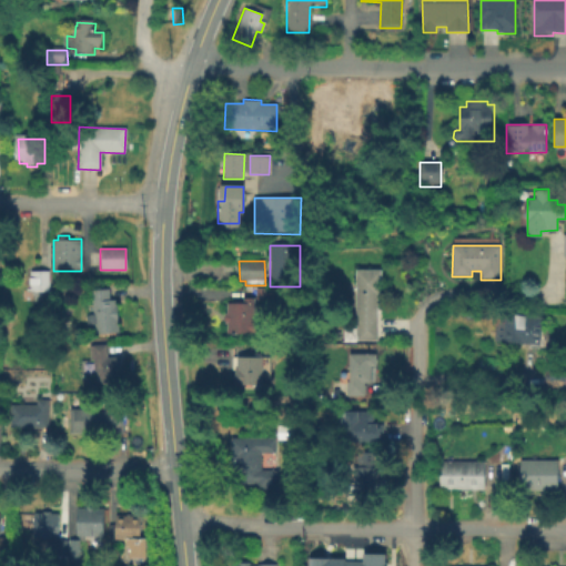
[(377,340),(345,340),(345,329),(357,329),(357,269),(382,269),(382,296),(377,296),(377,340)]
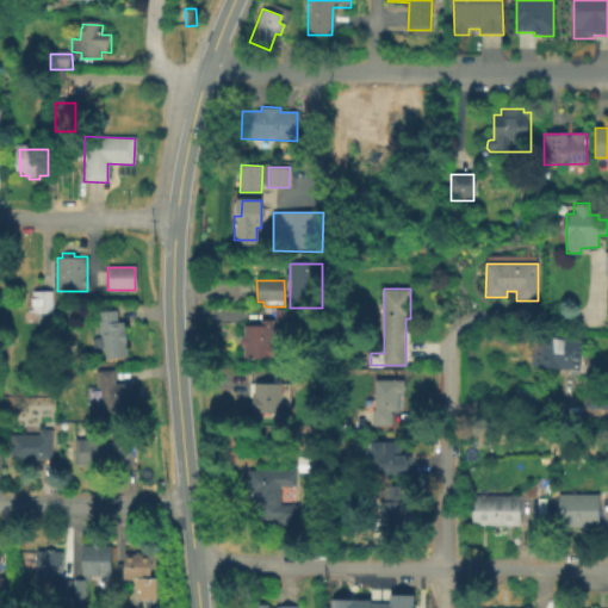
[(53,291),(53,293),(55,293),(55,316),(35,316),(35,293),(39,293),(39,291),(53,291)]
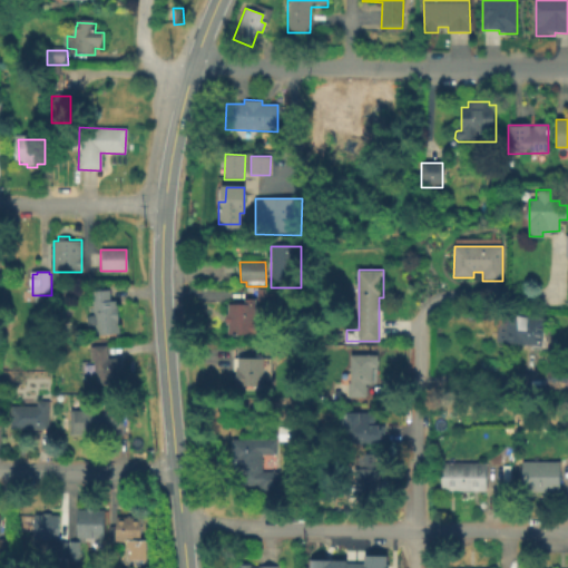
[(118,335),(95,336),(94,325),(86,326),(86,315),(95,315),(92,291),(109,290),(110,301),(116,301),(118,335)]
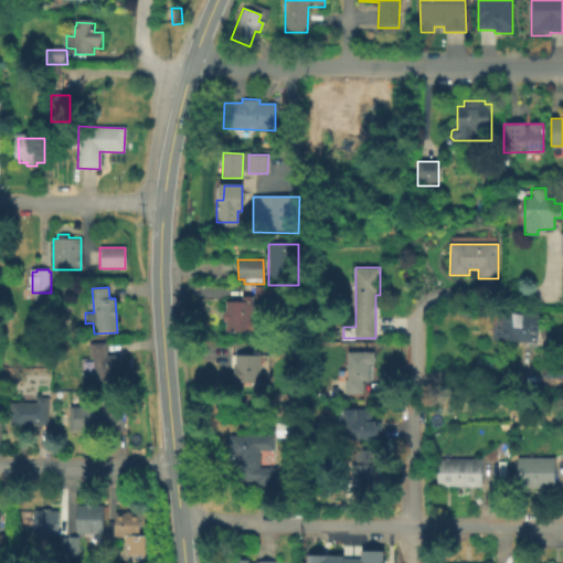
[(282,289),(280,301),(257,300),(258,288),(282,289)]
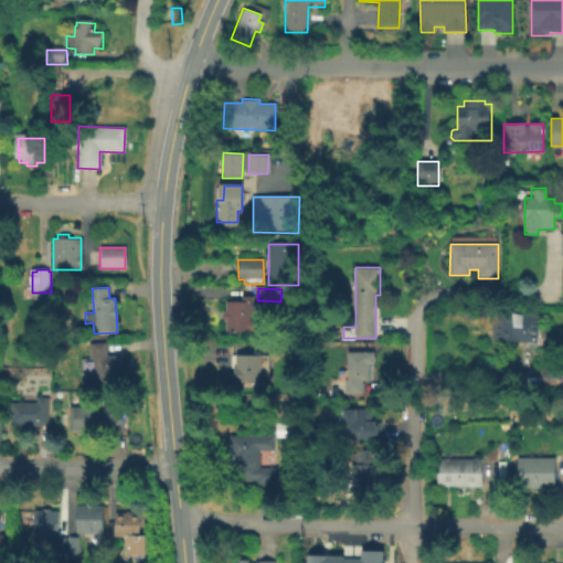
[(253,335),(226,336),(226,321),(223,321),(223,311),(226,311),(226,303),(242,303),(242,296),(253,296),(253,335)]
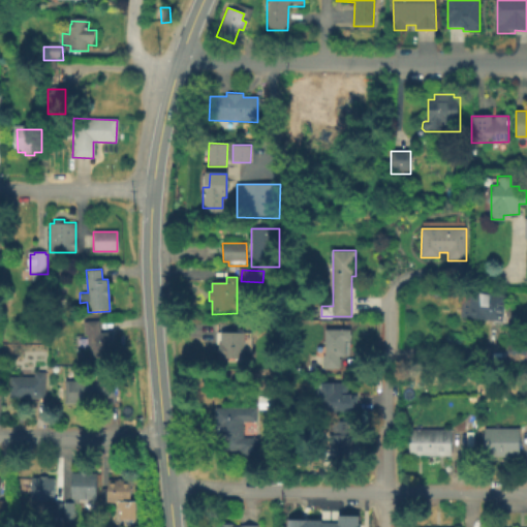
[(501,326),(491,324),(491,320),(460,316),(464,289),(505,295),(501,326)]
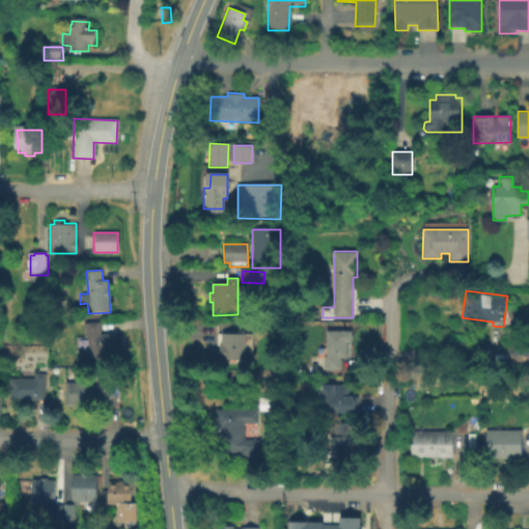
[(113,345),(106,346),(107,361),(86,363),(85,350),(78,350),(77,336),(85,336),(84,323),(100,322),(100,333),(112,333),(113,345)]
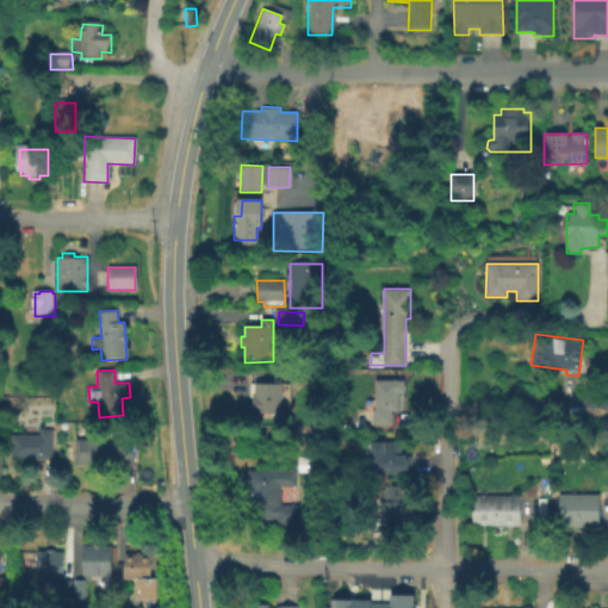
[(413,426),(365,426),(365,408),(376,408),(376,374),(407,374),(407,392),(398,392),(398,411),(413,411),(413,426)]
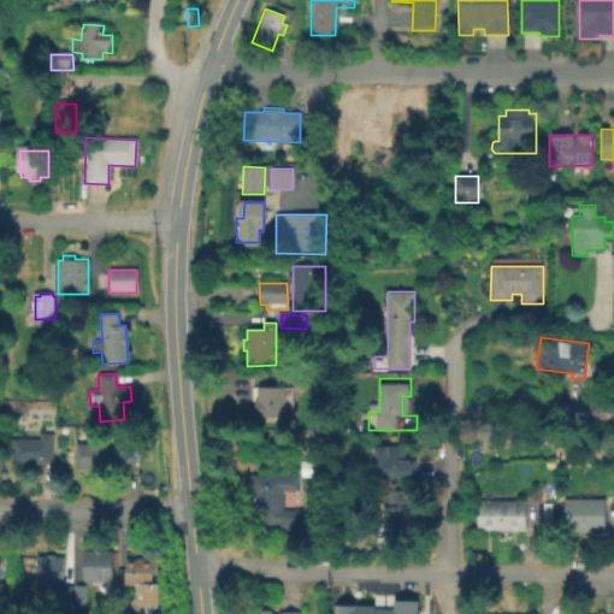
[(294,411),(284,411),(284,419),(251,418),(251,388),(275,388),(275,383),(294,384),(294,411)]
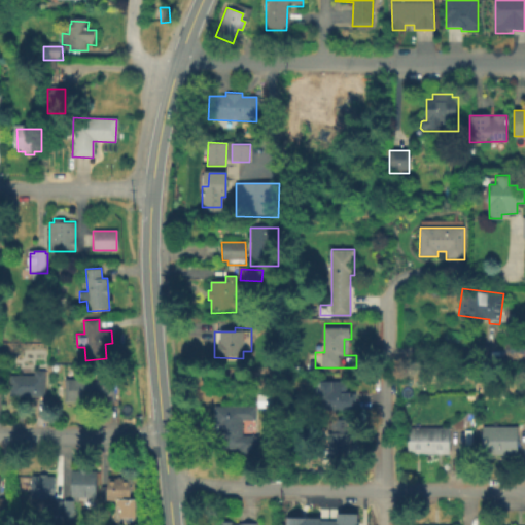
[(47,375),(47,400),(12,400),(13,379),(37,380),(37,374),(47,375)]
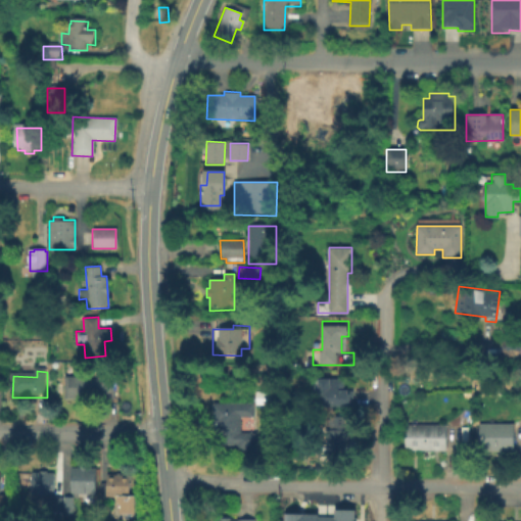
[(112,399),(63,399),(64,376),(112,376),(112,399)]
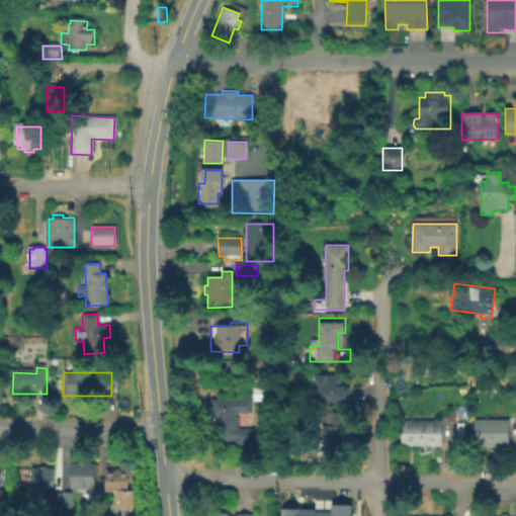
[(352,402),(314,401),(315,374),(343,375),(343,385),(352,385),(352,402)]
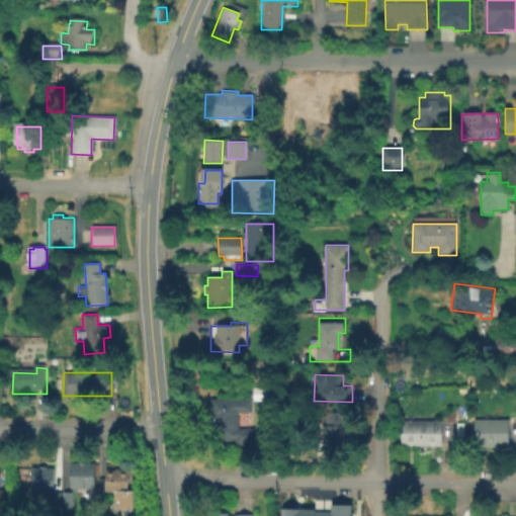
[(264,401),(252,401),(253,389),(264,389),(264,401)]
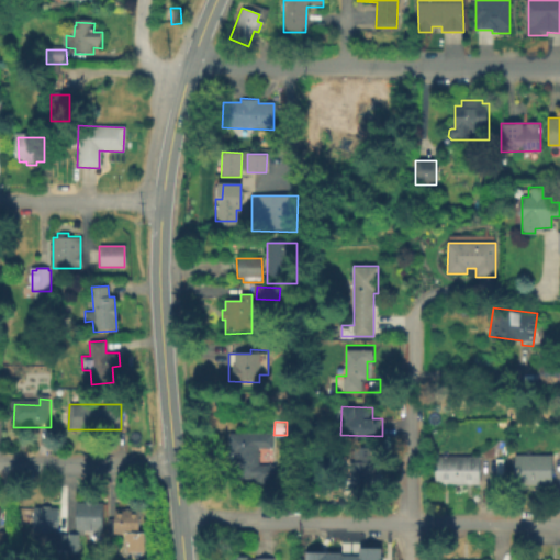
[(273,466),(273,486),(255,486),(255,480),(235,479),(235,472),(228,472),(228,433),(272,434),(272,449),(259,448),(259,466),(273,466)]
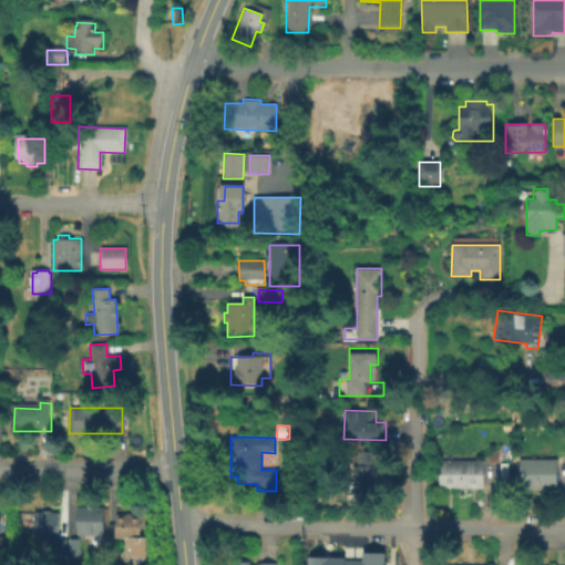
[(378,489),(352,488),(352,481),(345,481),(345,451),(372,452),(372,466),(379,466),(378,489)]
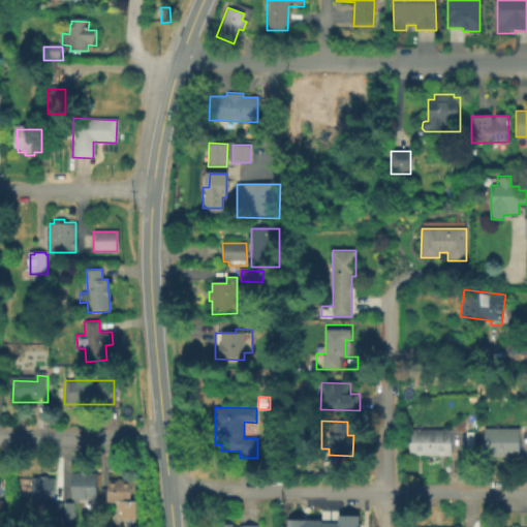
[(501,457),(484,458),(484,429),(500,429),(501,457)]
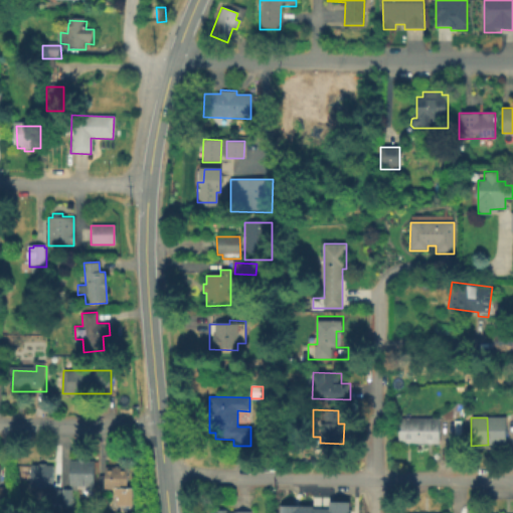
[(504,445),(488,445),(487,417),(504,417),(504,445)]
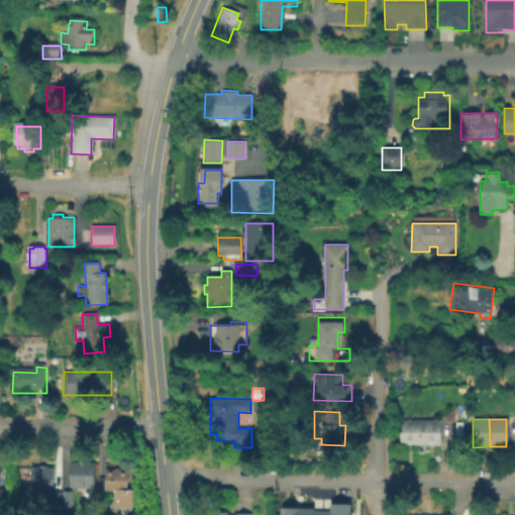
[(419,445),(399,445),(399,420),(419,420),(419,445)]
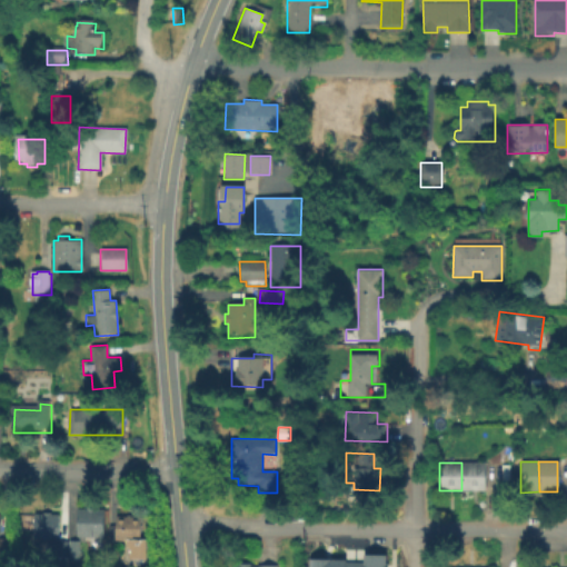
[(484,490),(461,490),(461,463),(484,463),(484,490)]
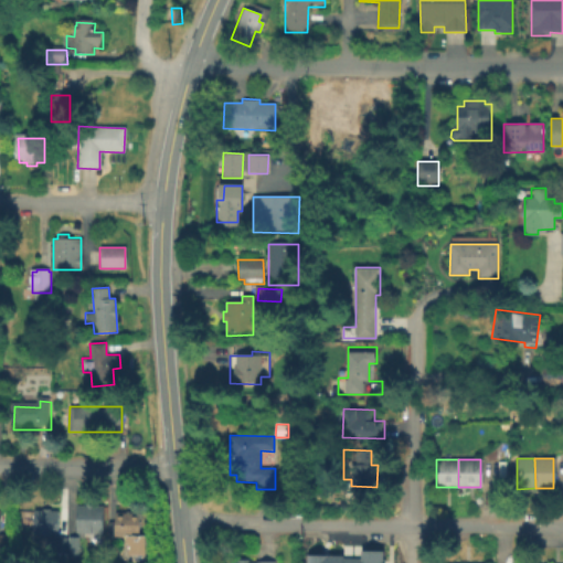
[(96,507),(96,509),(106,509),(105,537),(78,537),(78,508),(88,509),(88,506),(96,507)]
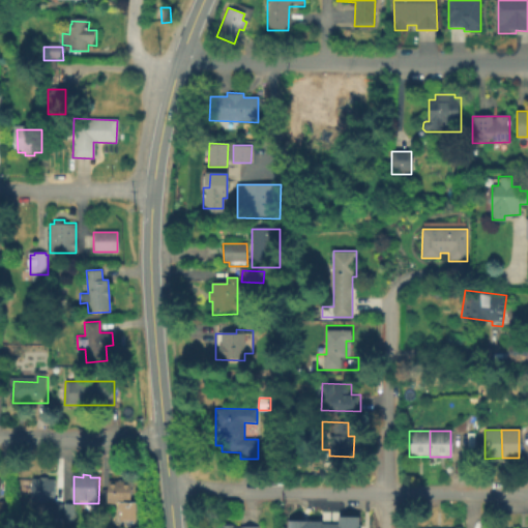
[(57,479),(57,504),(33,503),(34,479),(57,479)]
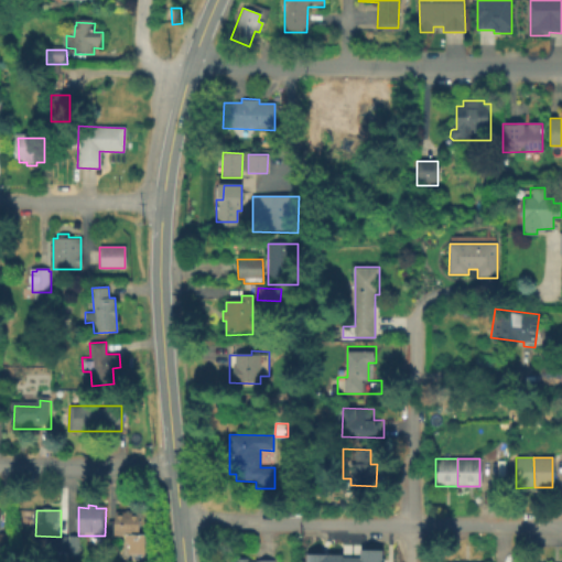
[(0,537),(15,537),(15,554),(0,554),(0,511),(2,511),(1,531),(0,531),(0,537)]
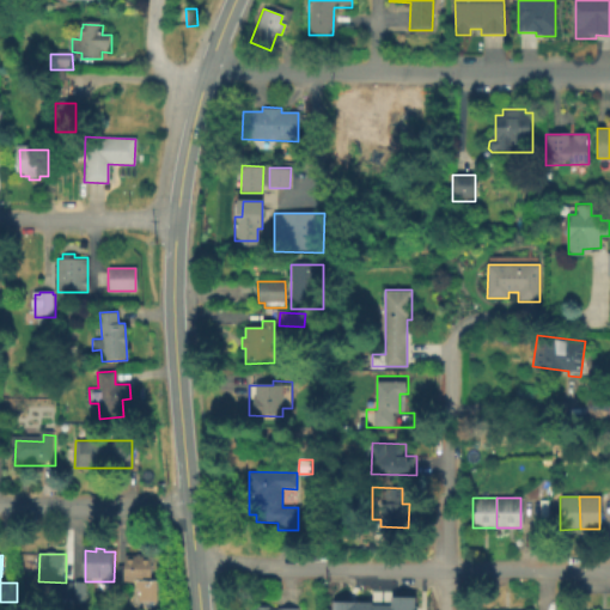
[(158,601),(135,599),(136,581),(123,581),(124,555),(152,556),(152,580),(158,580),(158,601)]
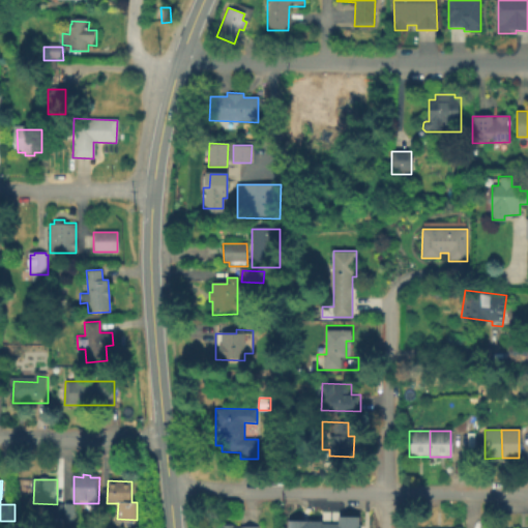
[(64,509),(64,526),(55,526),(55,509),(64,509)]
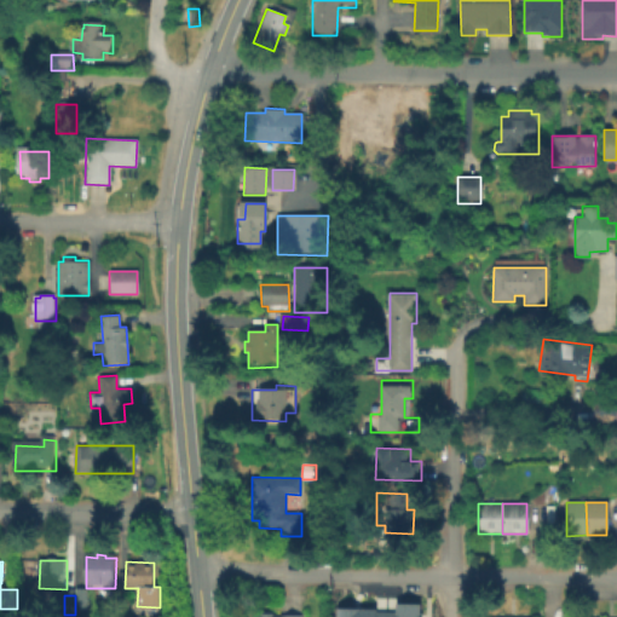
[(88,597),(87,616),(76,616),(78,597),(88,597)]
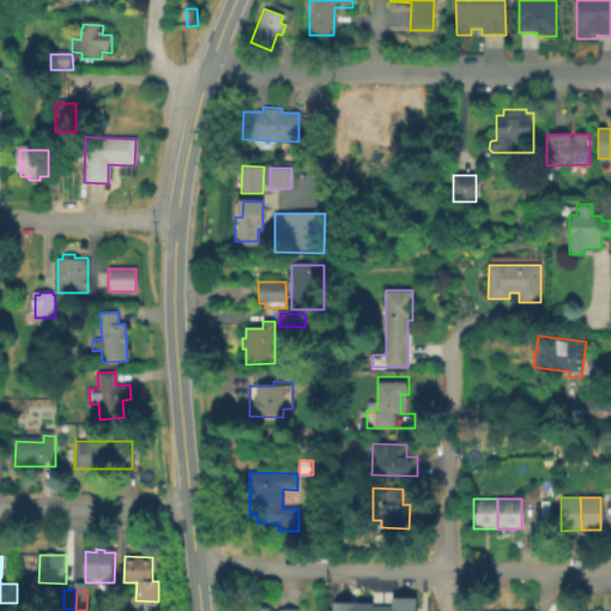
[(374,606),(373,610),(415,610),(416,599),(391,599),(391,606),(374,606)]
